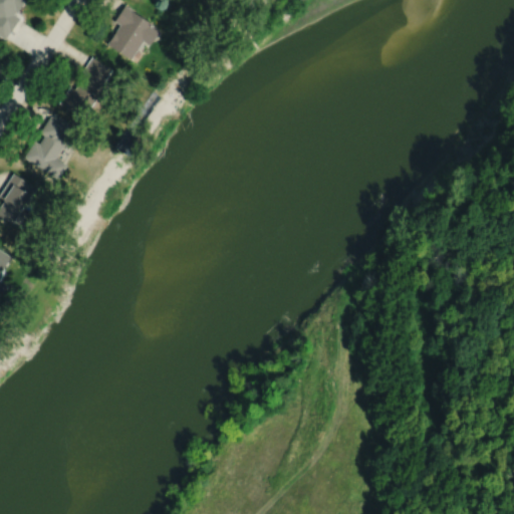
[(0,0),(0,33),(5,37),(9,31),(10,31),(20,16),(14,12),(15,10),(18,12),(24,1),(23,0),(0,0)]
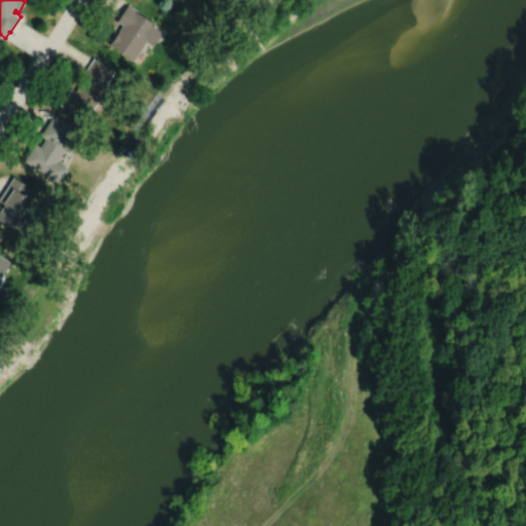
[(127,4),(117,20),(123,24),(110,43),(135,60),(148,39),(154,43),(163,30),(156,26),(158,24),(127,4)]
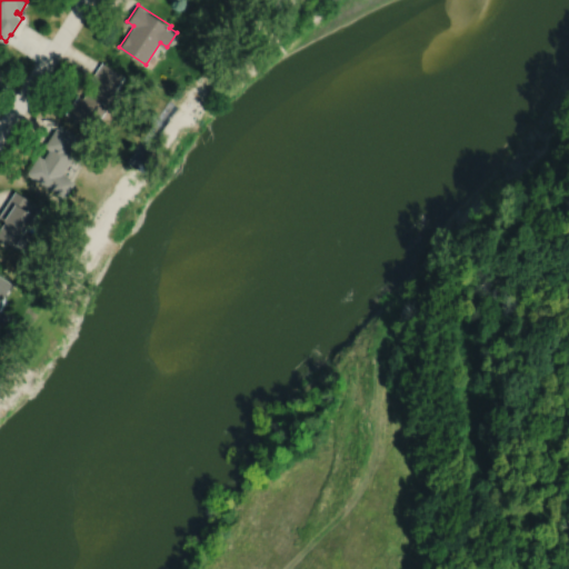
[(101,61),(91,77),(95,79),(83,97),(78,93),(66,113),(92,131),(108,106),(111,108),(121,93),(116,90),(125,76),(101,61)]
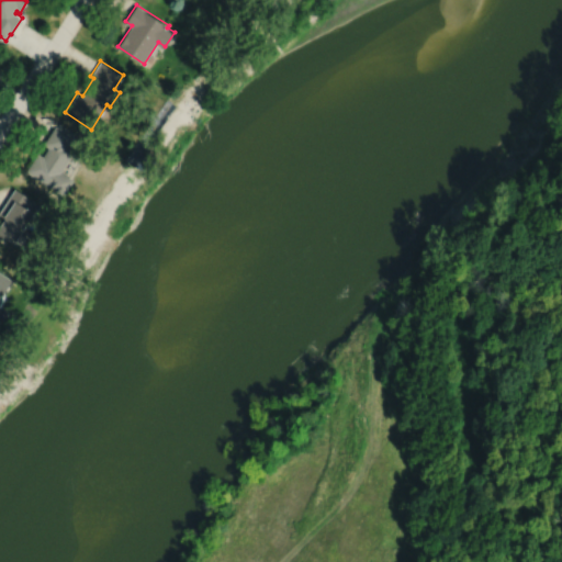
[(37,153),(25,170),(64,194),(74,179),(62,171),(75,149),(68,146),(75,137),(72,136),(75,133),(59,123),(57,125),(56,125),(44,144),(48,146),(43,156),(37,153)]
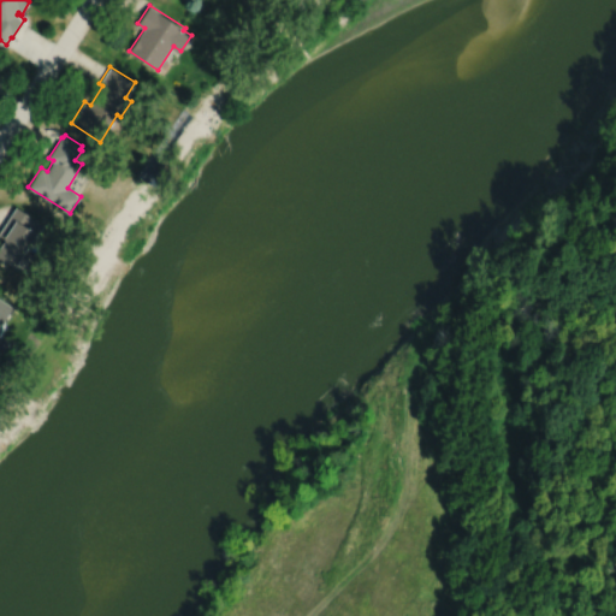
[(17,206),(0,230),(0,235),(5,238),(0,246),(0,256),(15,267),(36,234),(37,235),(45,224),(17,206)]
